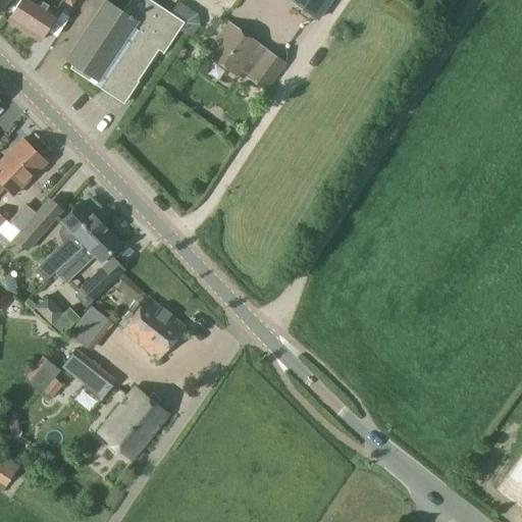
[(0,0),(0,10),(10,0),(0,0)]
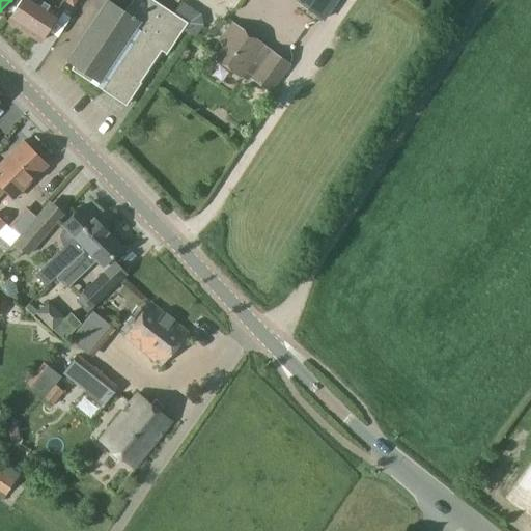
[(21,0),(8,21),(40,42),(59,11),(54,8),(58,0),(21,0)]
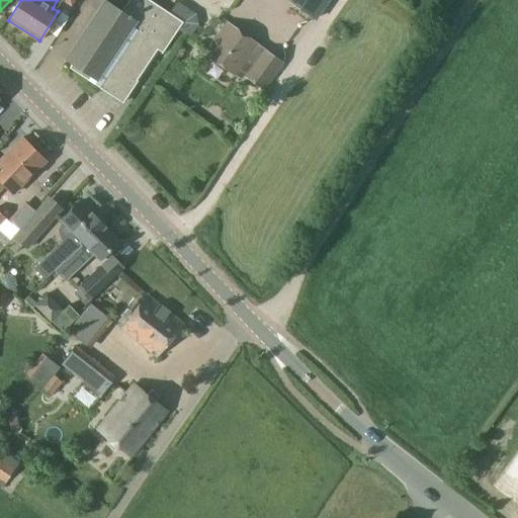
[(182,22),(149,0),(128,0),(122,11),(105,0),(103,0),(65,59),(72,64),(70,67),(122,102),(158,50),(162,53),(182,22)]
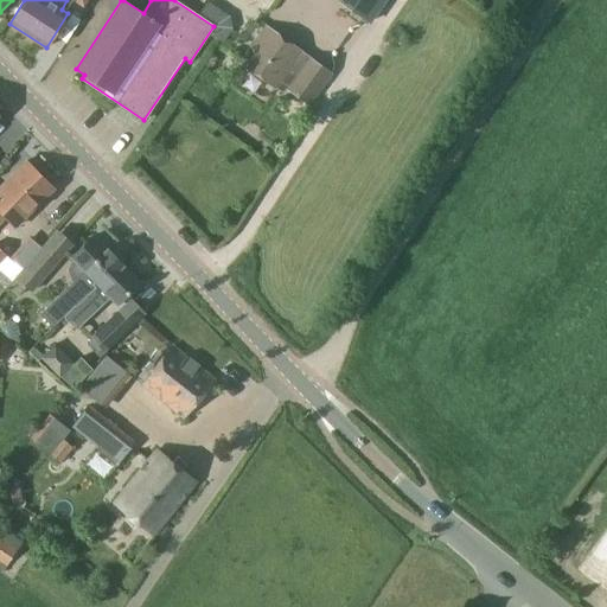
[(368,21),(382,0),(340,0),(340,1),(368,21)]
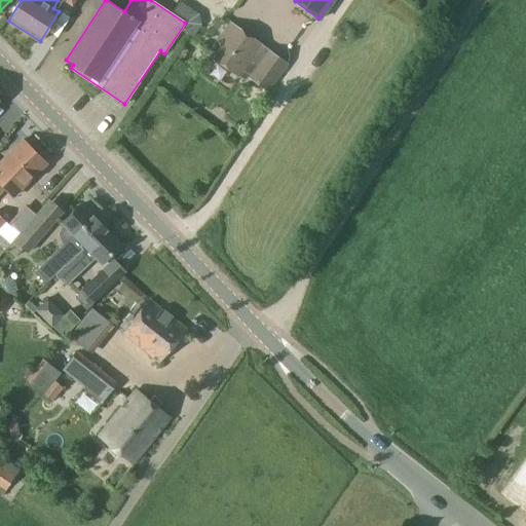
[(239,76),(262,44),(230,23),(208,54),(239,76)]
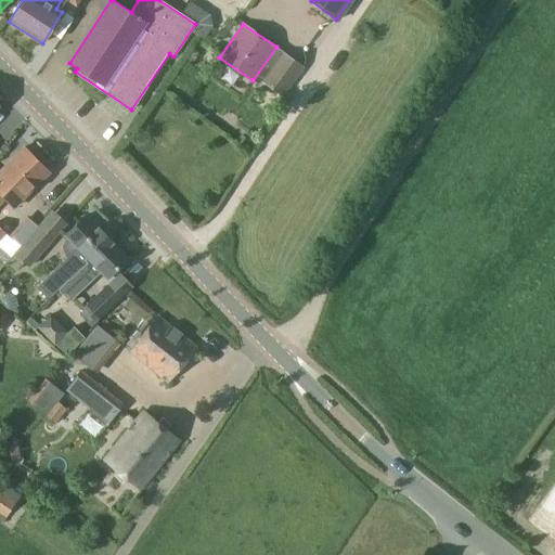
[(283,95),(302,69),(282,52),(262,79),(283,95)]
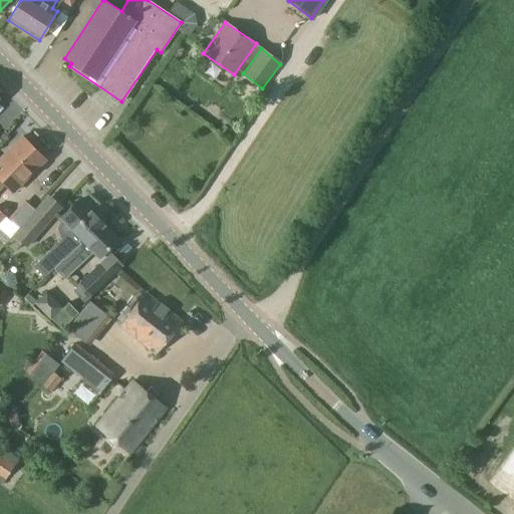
[(12,192),(24,180),(45,159),(22,136),(0,157),(0,186),(4,183),(12,192)]
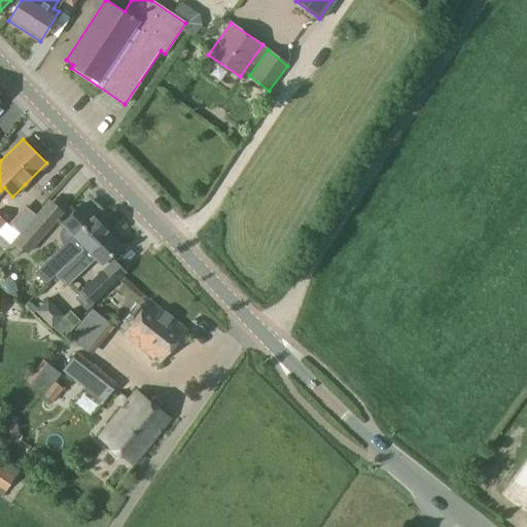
[(27,247),(58,210),(47,200),(15,238),(27,247)]
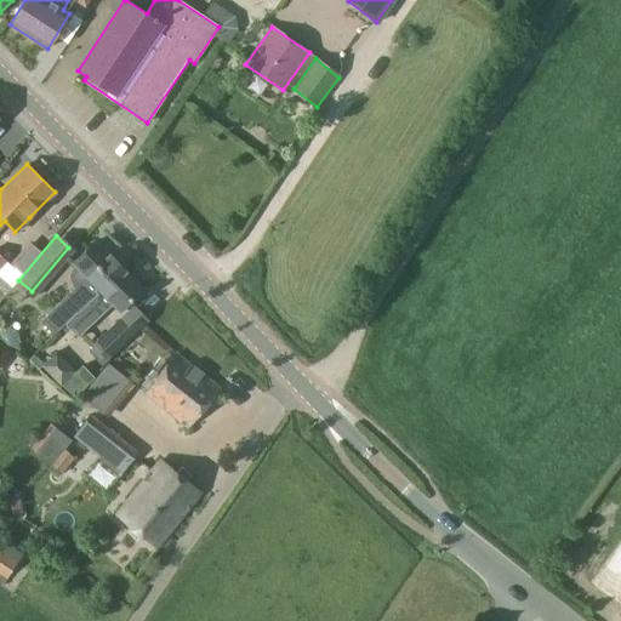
[(104,273),(117,262),(95,240),(73,262),(93,283),(86,290),(79,283),(64,297),(68,300),(58,309),(69,320),(79,312),(80,313),(98,295),(95,290),(97,288),(97,286),(108,277),(104,273)]
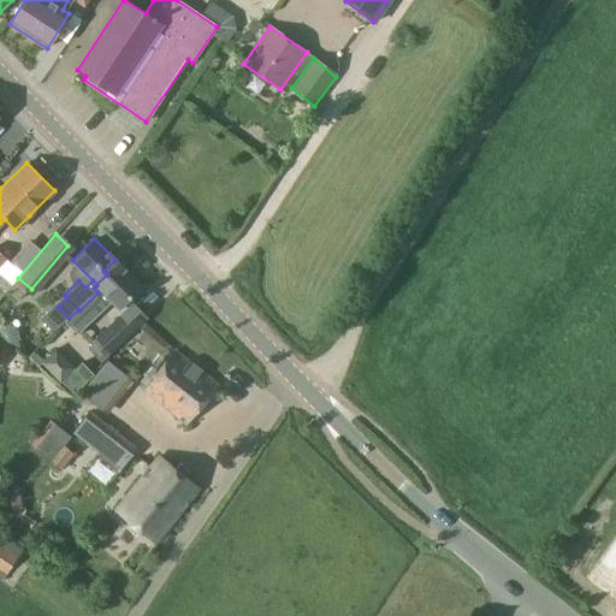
[(78,309),(69,318),(65,321),(77,333),(111,300),(118,307),(141,285),(116,260),(104,271),(107,274),(96,284),(96,285),(94,288),(98,292),(80,311),(78,309)]
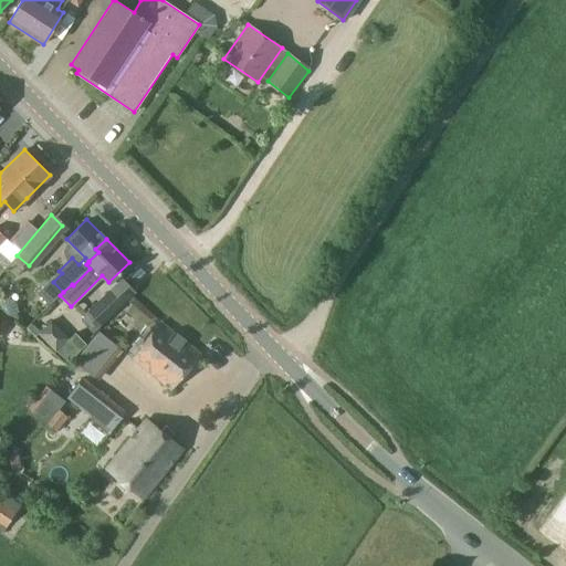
[(98,327),(135,292),(123,280),(86,314),(98,327)]
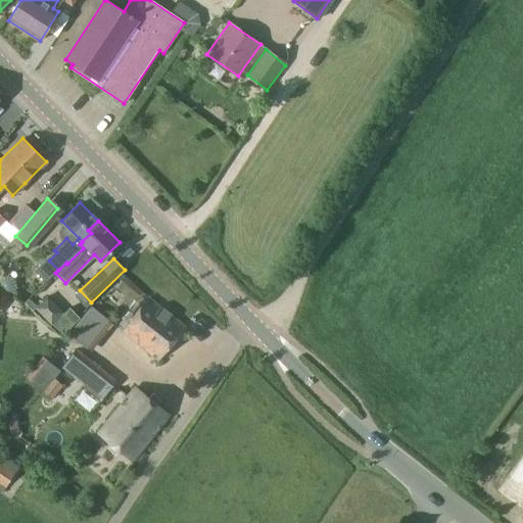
[(158,360),(185,326),(148,297),(123,331),(158,360)]
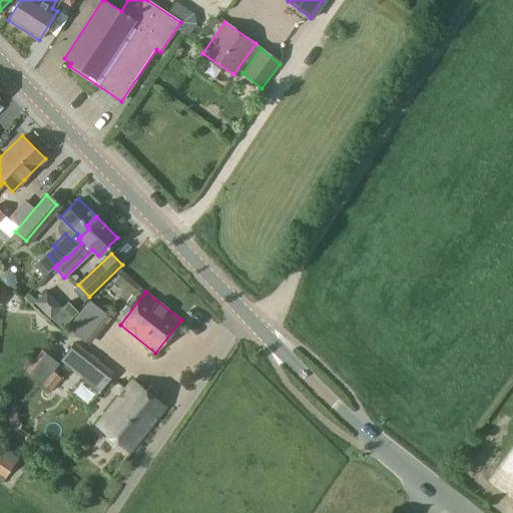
[(42,321),(55,305),(41,294),(28,310),(42,321)]
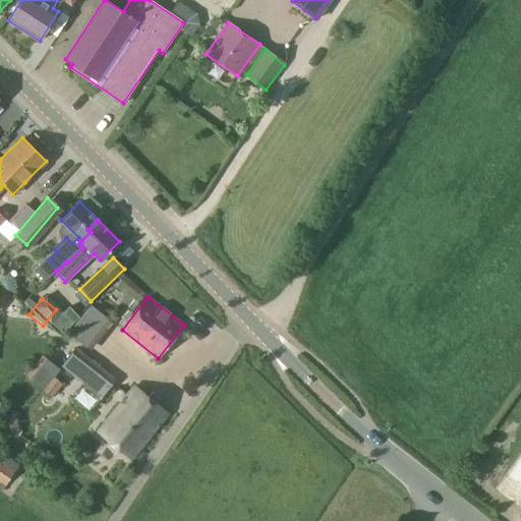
[(89,349),(111,321),(91,304),(68,332),(89,349)]
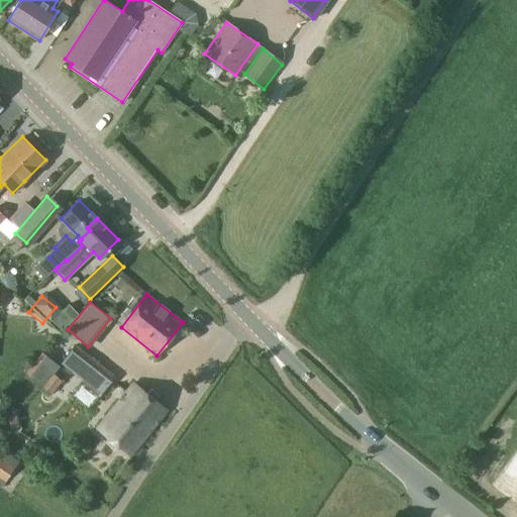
[(59,313),(52,320),(61,330),(62,331),(79,314),(69,304),(64,309),(59,313)]
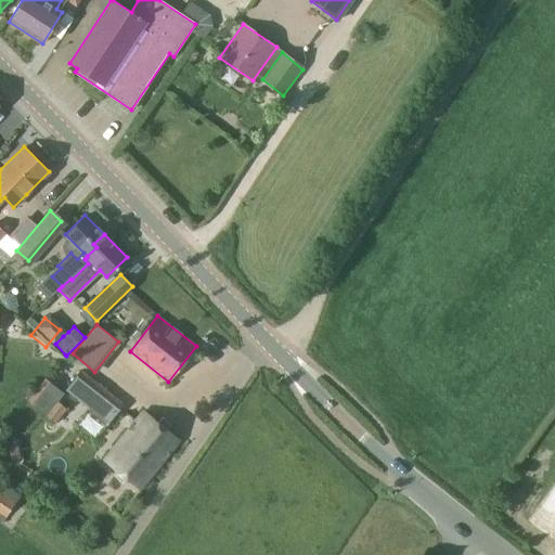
[(108,422),(123,403),(81,373),(68,390),(108,422)]
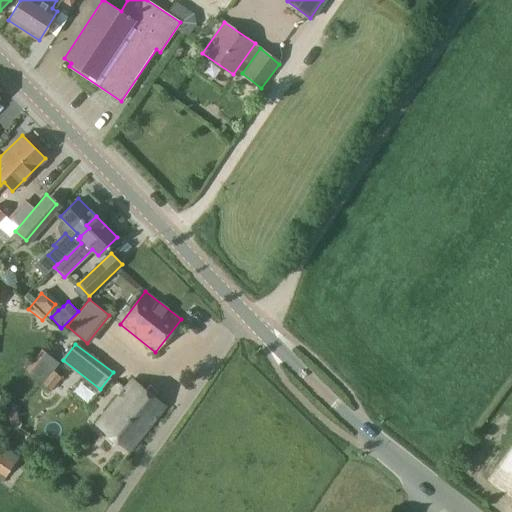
[(42,381),(57,362),(42,350),(27,369),(42,381)]
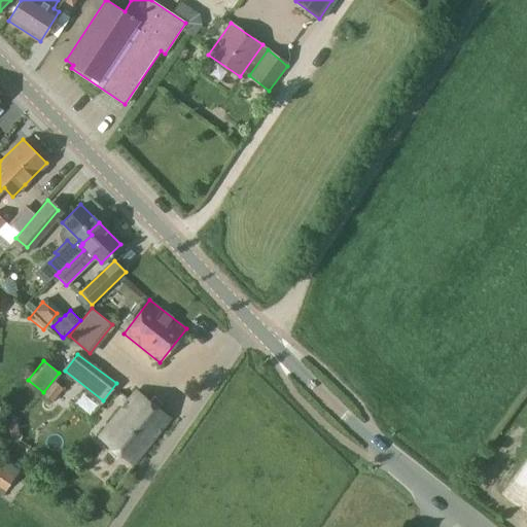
[(132,463),(169,417),(136,390),(99,436),(132,463)]
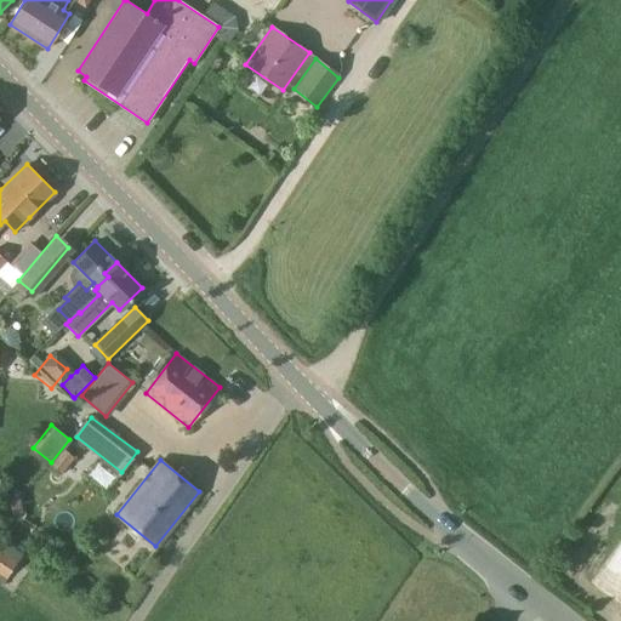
[(610,559),(593,582),(620,602),(620,546),(620,547),(613,541),(603,554),(610,559)]
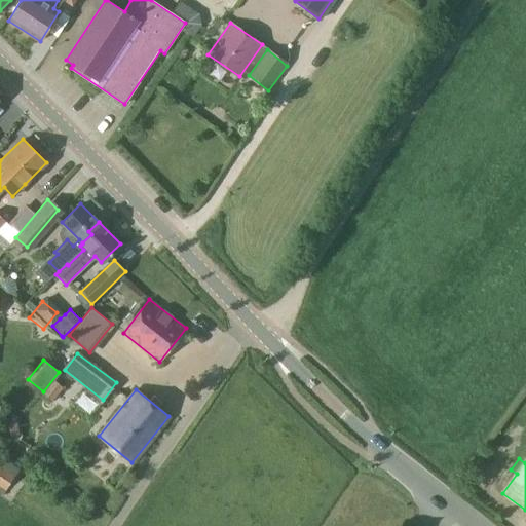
[(0,486),(4,489),(14,476),(0,465),(0,486)]
